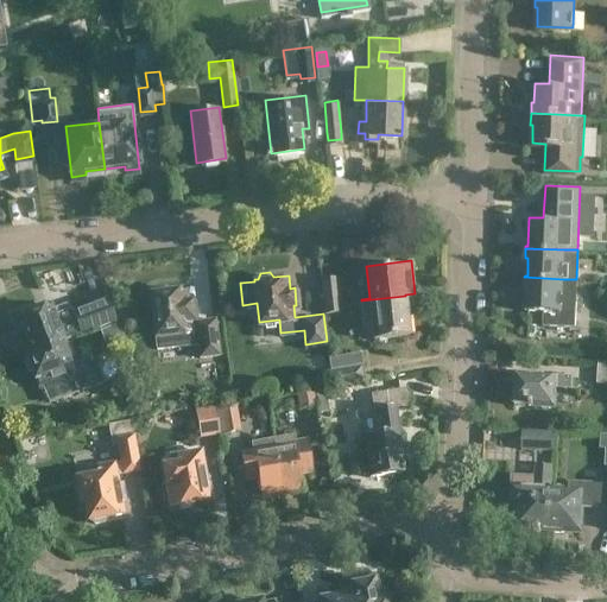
[(326,310),(341,309),(337,273),(322,276),(326,310)]
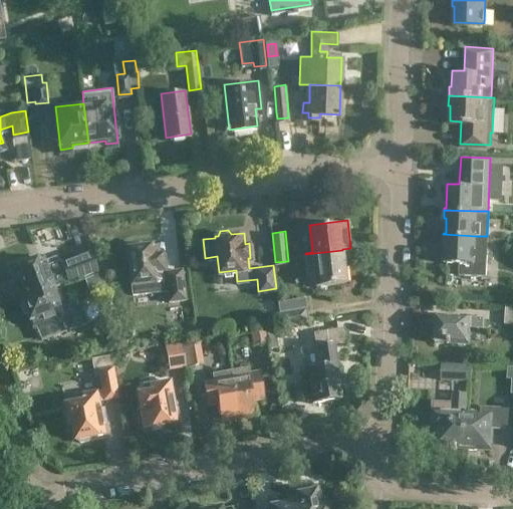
[(487,236),(476,236),(443,234),(443,242),(445,242),(445,259),(460,260),(459,272),(485,273),(487,236)]
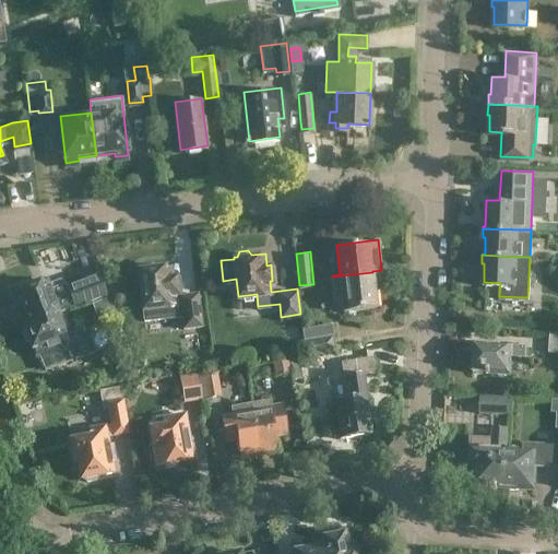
[(176,293),(175,292),(178,291),(176,274),(171,275),(170,263),(156,266),(153,261),(144,262),(142,267),(139,268),(145,318),(182,313),(185,326),(203,323),(199,291),(176,293)]
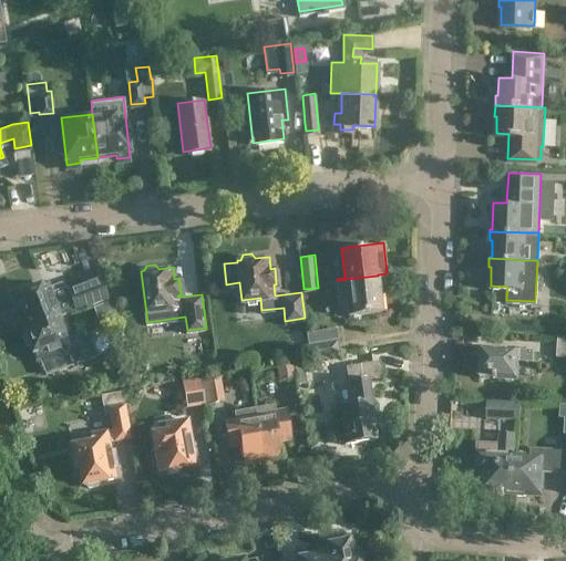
[(20,290),(16,292),(28,324),(26,325),(26,326),(52,317),(59,314),(93,302),(107,297),(107,295),(100,274),(69,287),(68,282),(64,283),(61,280),(53,283),(51,288),(50,289),(48,280),(33,286),(29,281),(20,284),(20,290)]
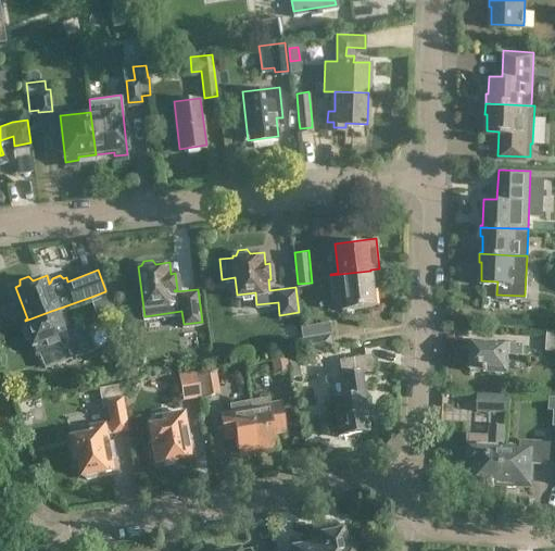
[(375,303),(370,271),(330,275),(332,293),(340,292),(342,308),(375,303)]
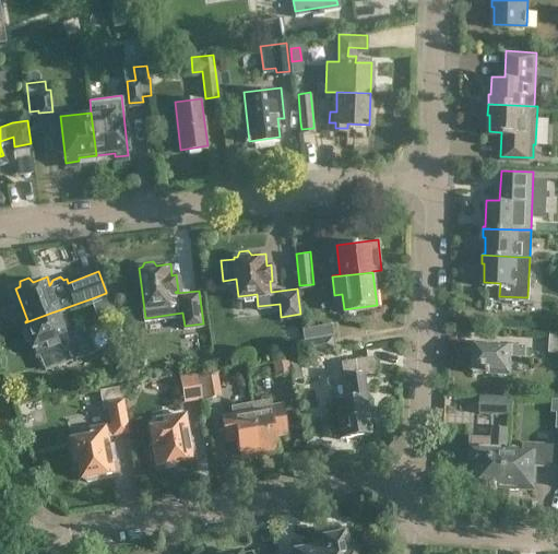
[(106,297),(93,302),(97,313),(110,307),(106,297)]
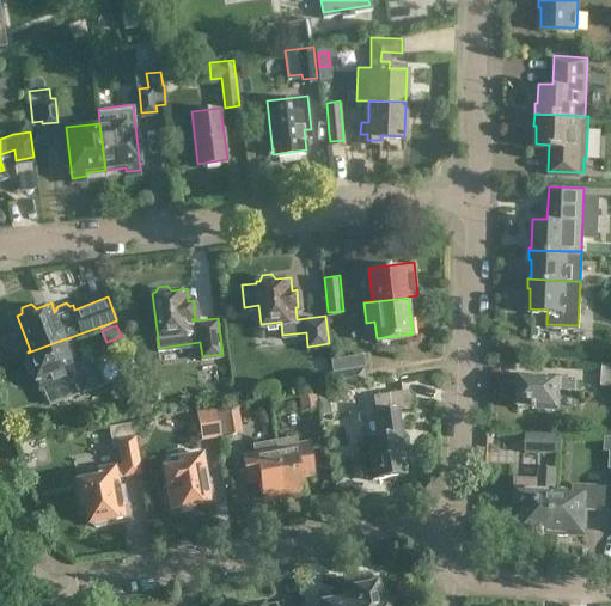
[(50,401),(104,380),(105,381),(121,375),(115,360),(99,366),(99,367),(86,372),(83,360),(71,363),(63,340),(28,353),(29,355),(24,360),(28,368),(34,369),(35,373),(40,371),(50,401)]
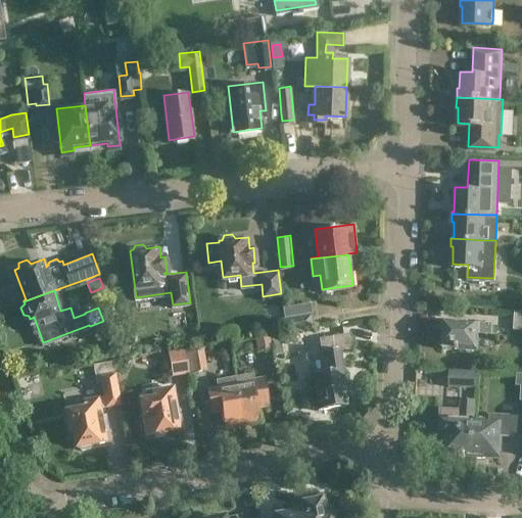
[(286,314),(289,329),(315,325),(313,310),(286,314)]
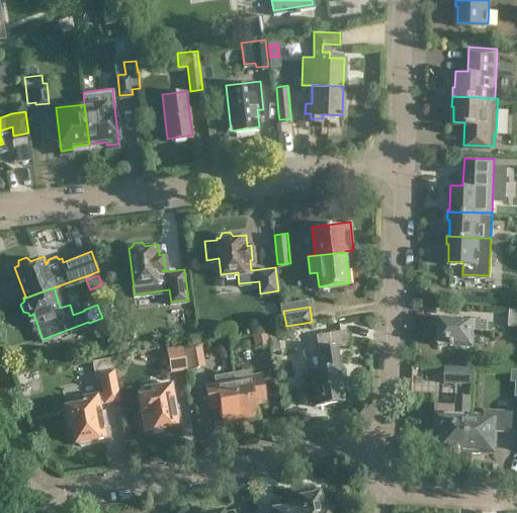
[(437,336),(439,339),(439,342),(454,343),(455,341),(458,342),(459,342),(462,344),(467,345),(471,343),(472,327),(487,328),(488,317),(474,316),(459,315),(459,317),(441,316),(441,314),(440,314),(439,327),(437,330),(437,336)]
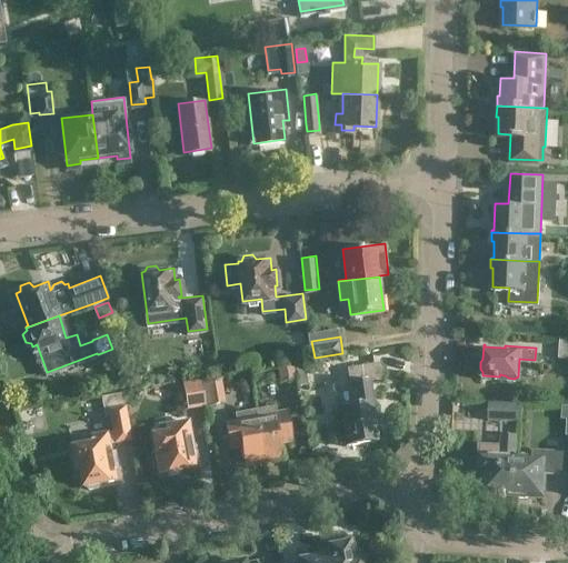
[(379,438),(369,376),(384,374),(380,360),(348,365),(351,384),(356,384),(357,392),(358,392),(359,401),(340,404),(347,443),(379,438)]
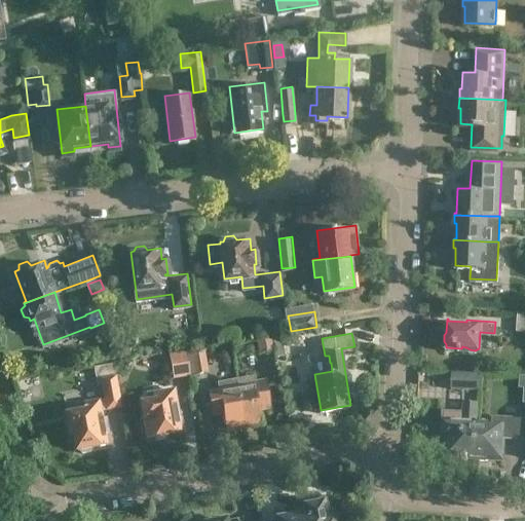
[(282,335),(273,337),(276,350),(275,350),(276,357),(286,356),(282,335)]
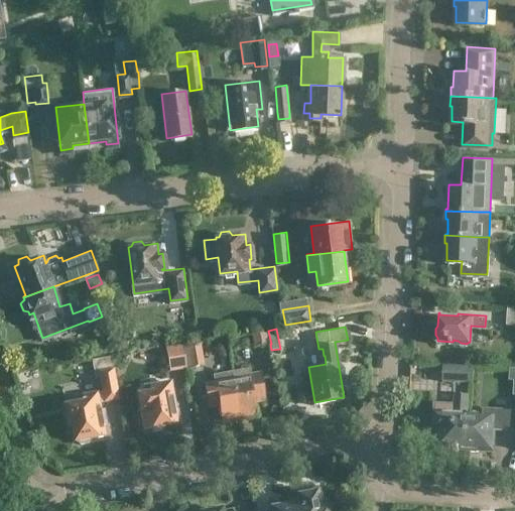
[(171,368),(187,365),(183,341),(166,344),(171,368)]
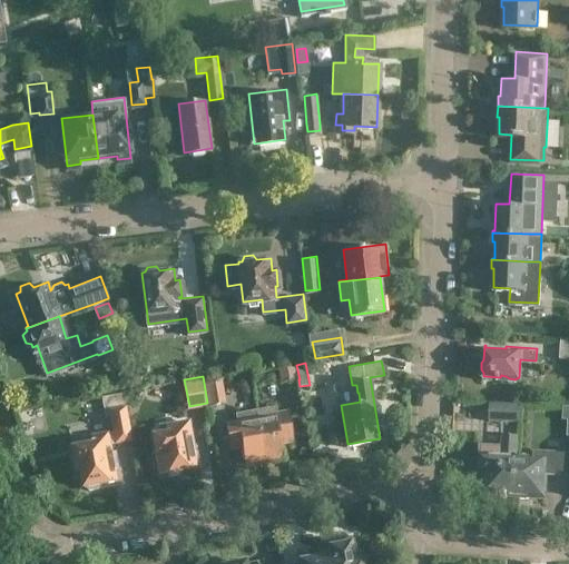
[(224,402),(219,379),(206,382),(211,404),(224,402)]
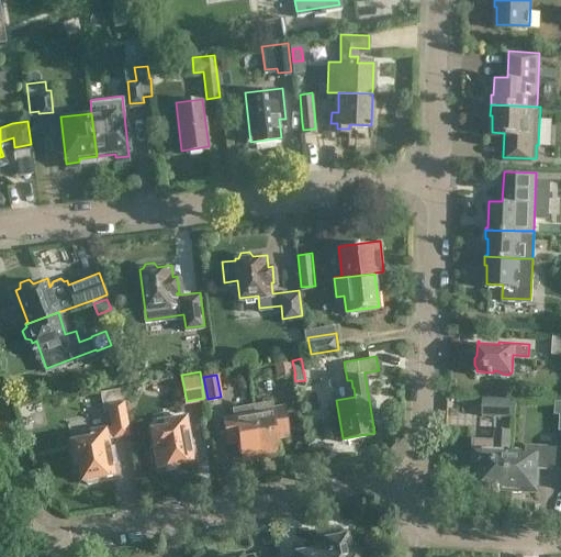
[(92,436),(71,439),(76,467),(80,466),(82,477),(85,477),(85,478),(86,477),(88,480),(97,479),(98,475),(99,475),(114,471),(111,456),(112,456),(111,445),(109,445),(108,435),(128,432),(123,400),(122,392),(101,396),(103,407),(110,405),(113,424),(90,429),(92,436)]
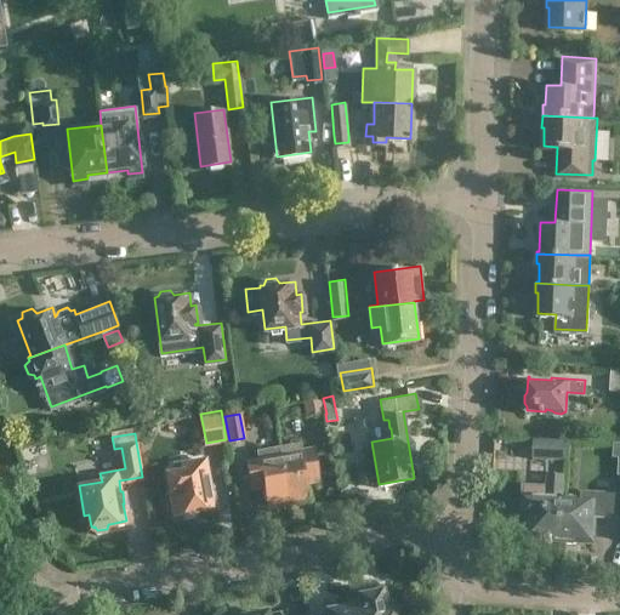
[(567,437),(535,436),(534,455),(566,456),(567,437)]
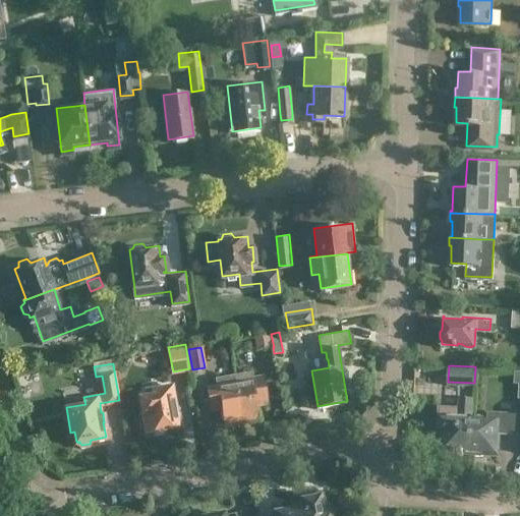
[(251,369),(233,373),(241,418),(260,415),(256,399),(268,397),(264,375),(252,377),(251,369)]
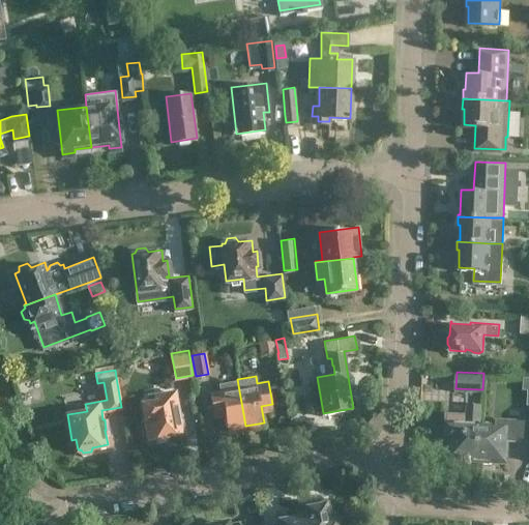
[(228,429),(245,426),(237,379),(219,382),(222,392),(210,395),(214,416),(226,414),(228,429)]
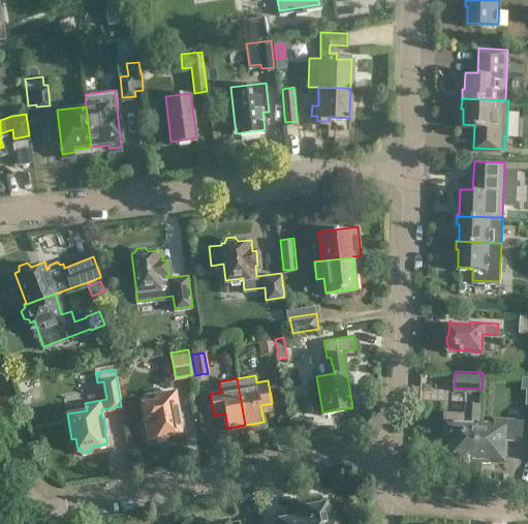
[(181,430),(177,409),(178,409),(174,389),(153,392),(155,401),(143,403),(146,420),(148,419),(151,435),(154,435),(155,435),(158,438),(165,437),(167,433),(168,433),(181,430)]
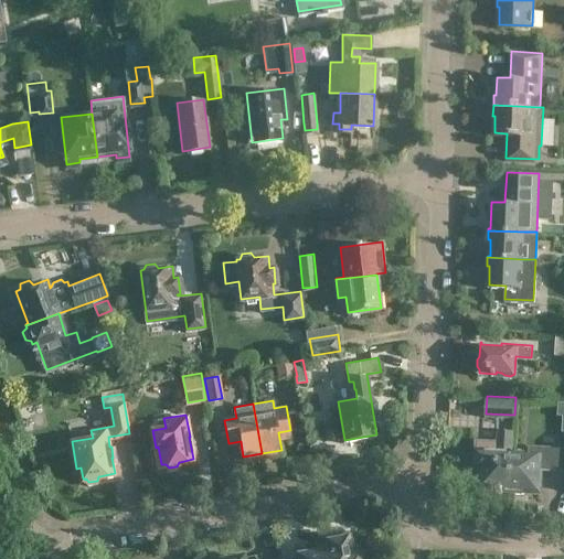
[(471,466),(470,486),(511,487),(512,450),(513,429),(504,429),(504,441),(499,441),(478,440),(477,449),(476,466),(471,466)]
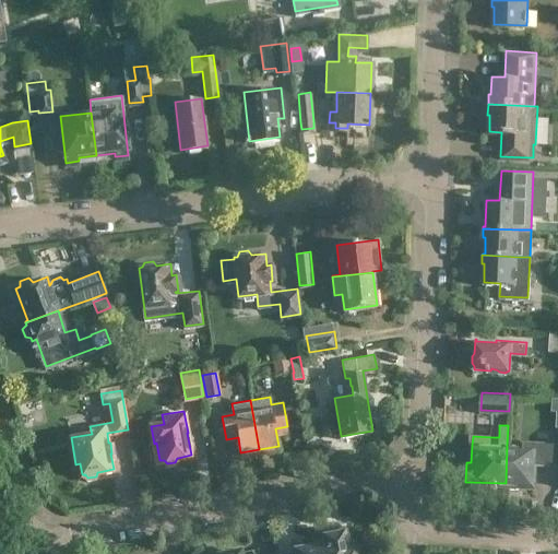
[(507,446),(506,483),(508,484),(510,486),(518,486),(520,484),(534,485),(535,476),(536,476),(536,461),(557,461),(557,441),(523,440),(523,447),(507,446)]
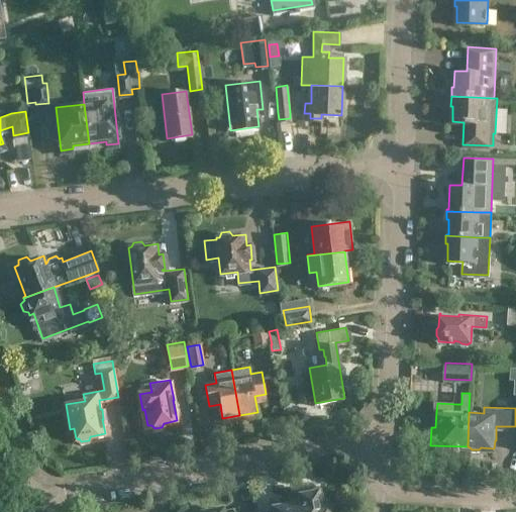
[(330,511),(328,510),(327,506),(325,507),(322,491),(301,494),(301,496),(290,498),(290,496),(273,499),(274,511),(330,511)]
